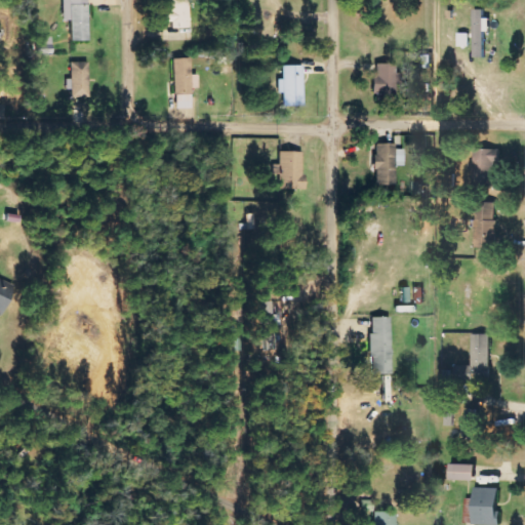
[(86,0),(63,0),(64,21),(70,21),(70,41),(87,41),(86,0)]
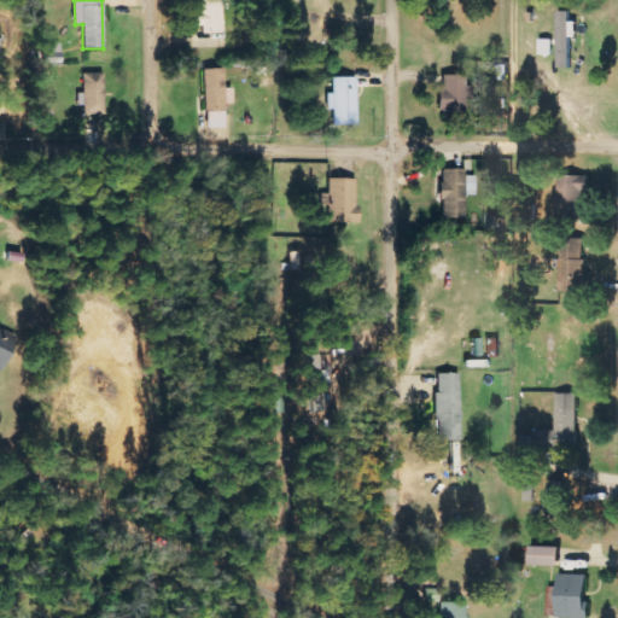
[(199,0),(200,15),(197,15),(198,34),(222,34),(221,0),(199,0)]
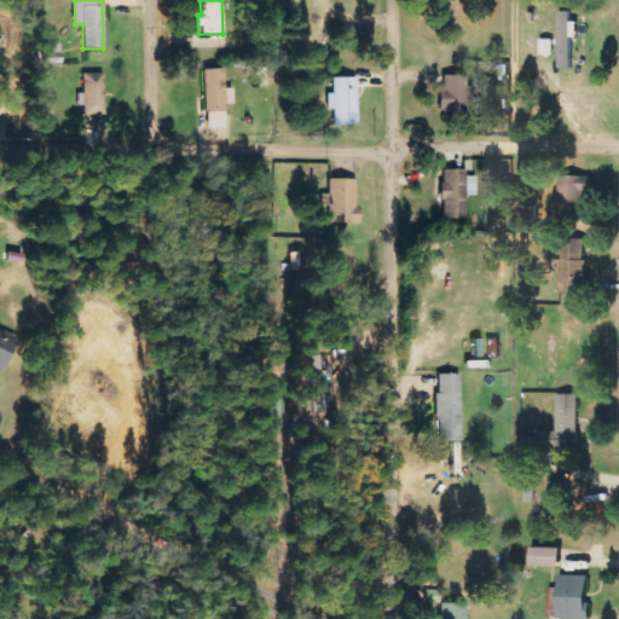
[(561,68),(572,67),(572,36),(578,36),(578,22),(572,22),(571,11),(559,11),(561,68)]
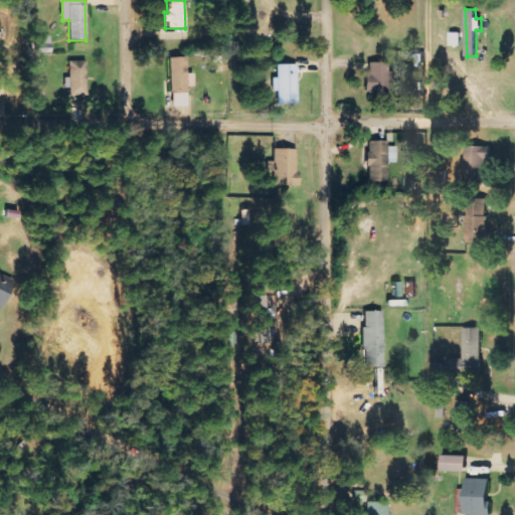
[(460,45),(460,33),(449,33),(449,45),(460,45)]
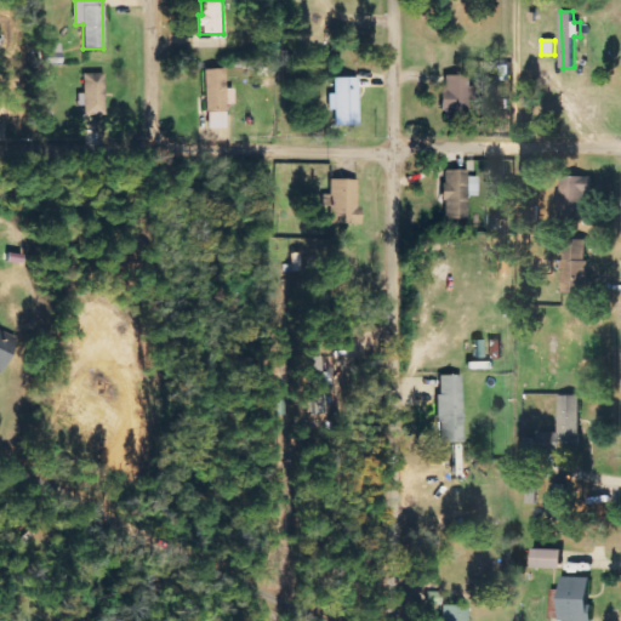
[(226,106),(234,104),(233,89),(226,89),(224,69),(205,69),(206,130),(226,129),(226,106)]
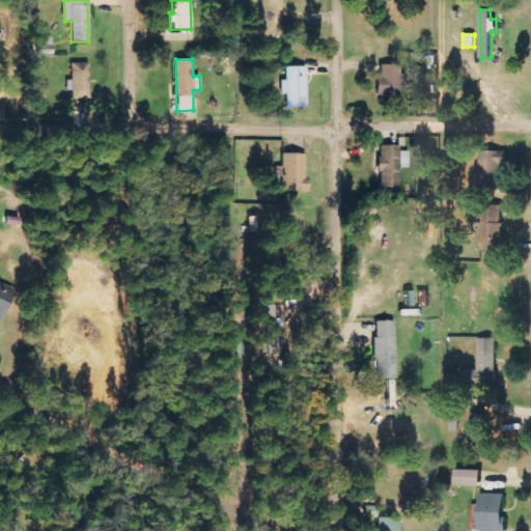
[(88,63),(71,63),(72,81),(70,81),(70,102),(89,101),(88,63)]
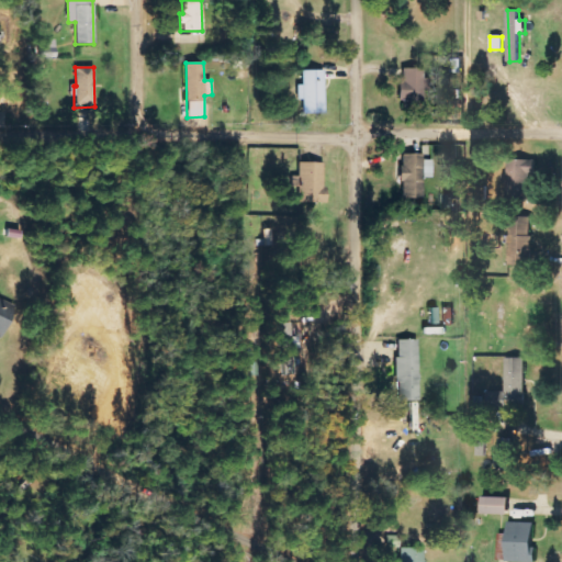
[(424,101),(425,69),(403,69),(403,80),(398,80),(397,101),(424,101)]
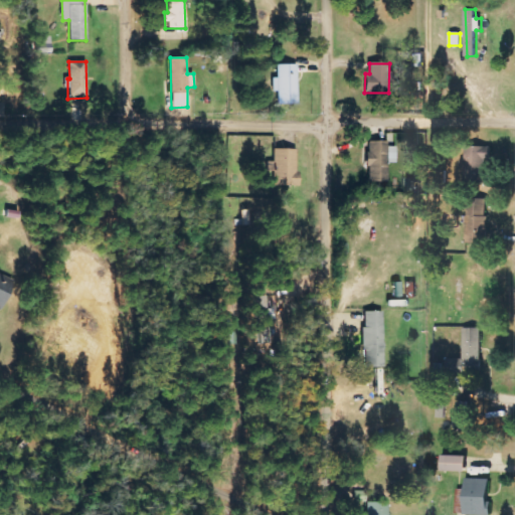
[(297,64),(278,65),(278,77),(273,77),(273,92),(278,92),(278,105),(298,104),(297,64)]
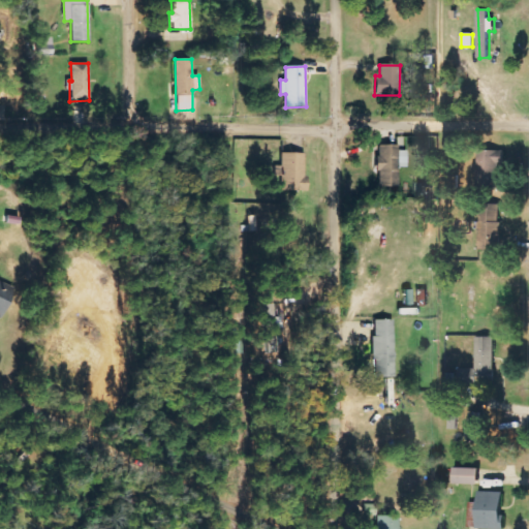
[(399,187),(398,167),(407,167),(407,151),(399,151),(399,145),(377,145),(378,187),(399,187)]
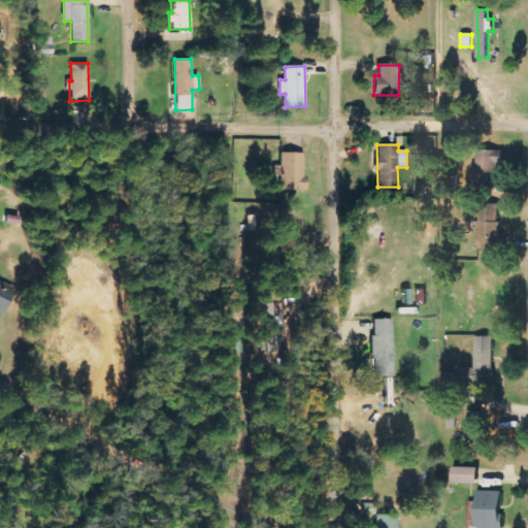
[(500,151),(477,150),(476,179),(499,180),(500,151)]
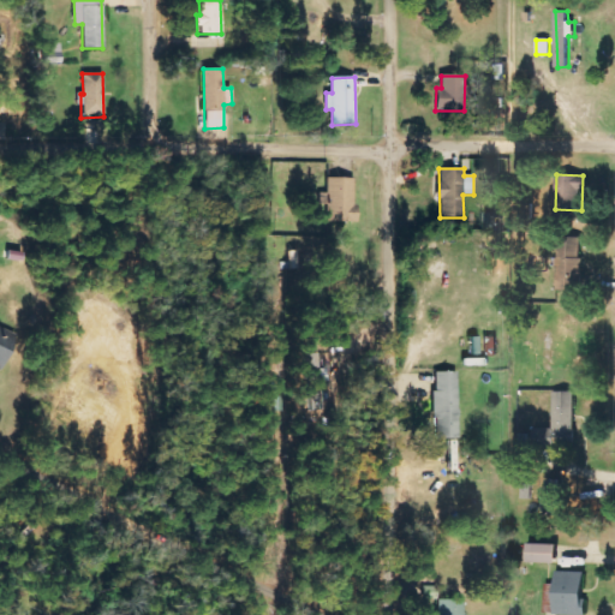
[(354,178),(326,178),(326,195),(318,195),(320,204),(326,204),(326,222),(356,222),(354,178)]
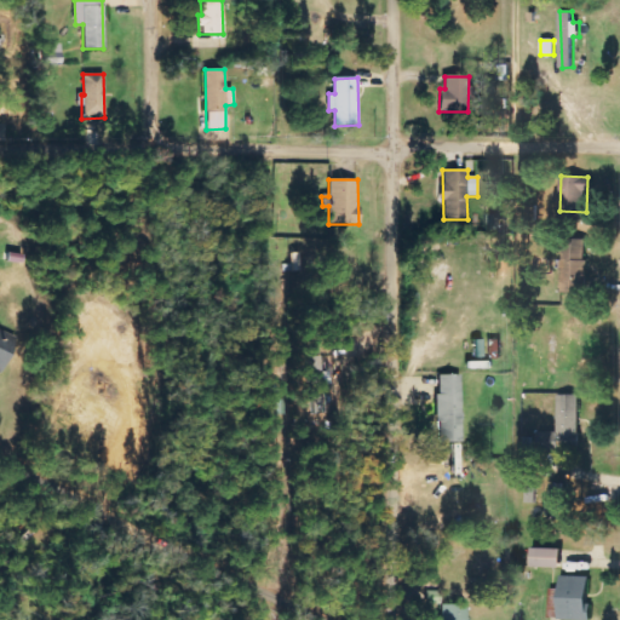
[(589,240),(563,239),(561,293),(586,294),(589,240)]
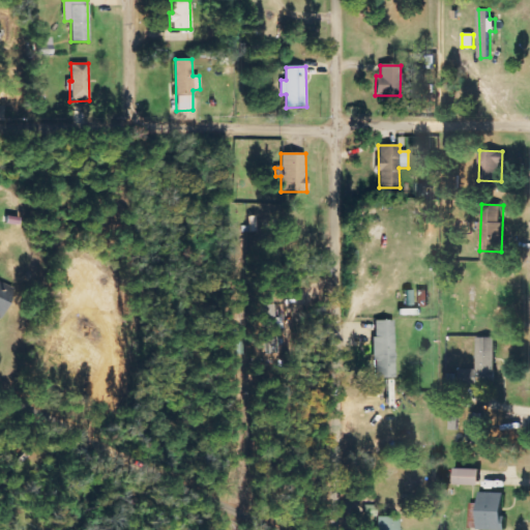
[(0,319),(13,288),(0,282),(0,319)]
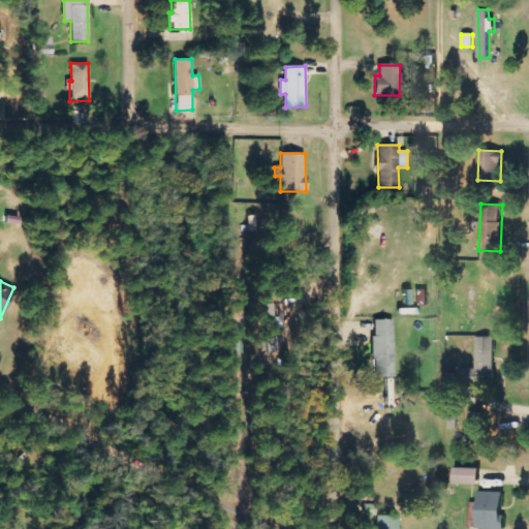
[(276,348),(275,304),(265,305),(266,348),(276,348)]
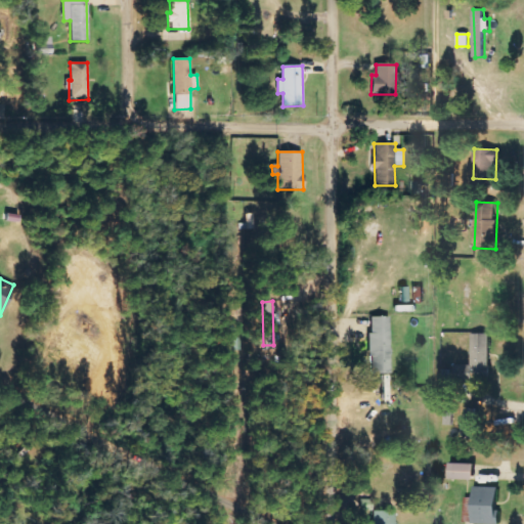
[(368,317),(369,375),(390,375),(389,317),(368,317)]
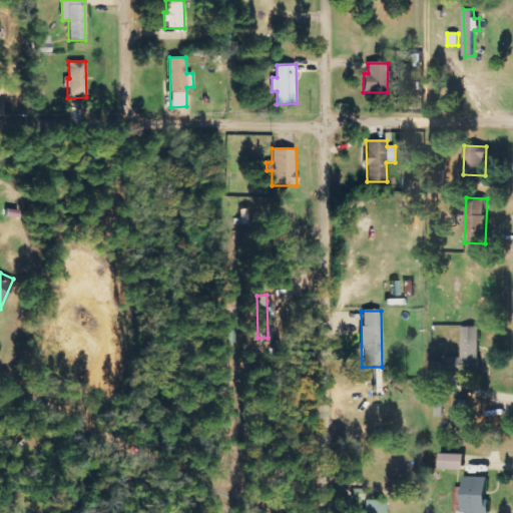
[(480,327),(462,327),(461,364),(479,365),(480,327)]
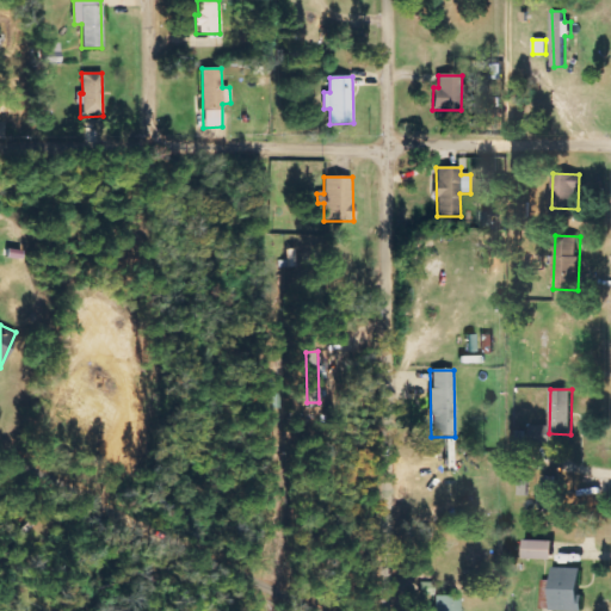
[(555,508),(555,476),(542,476),(541,508),(555,508)]
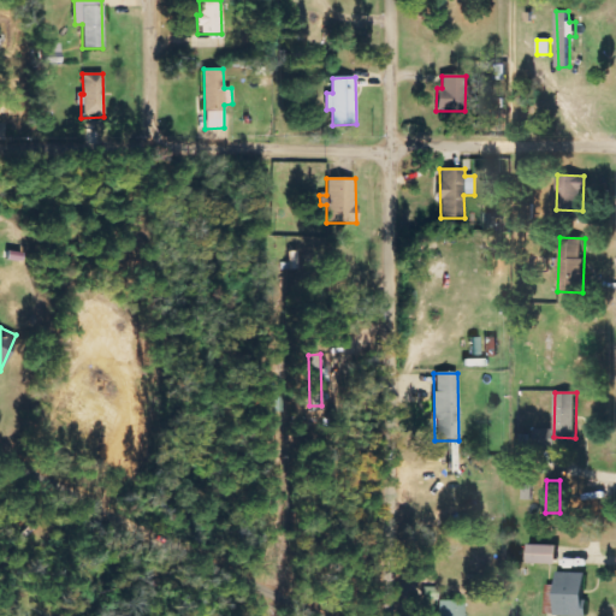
[(558,564),(558,545),(528,544),(528,563),(558,564)]
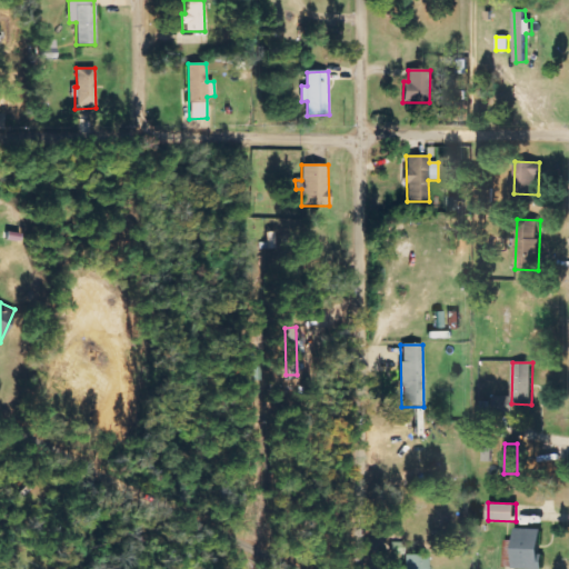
[(540,568),(542,529),(515,529),(512,568),(540,568)]
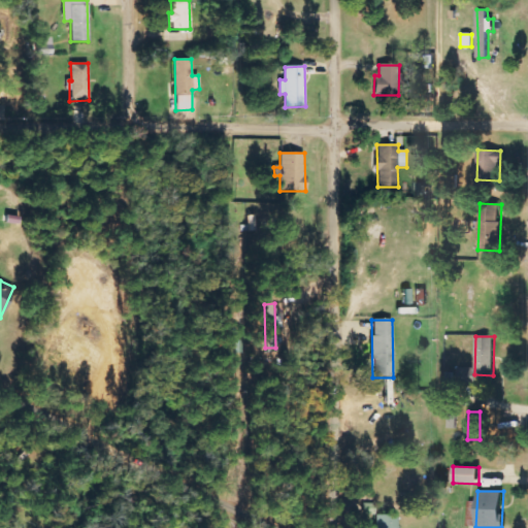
[(399,527),(399,515),(375,516),(375,527),(399,527)]
